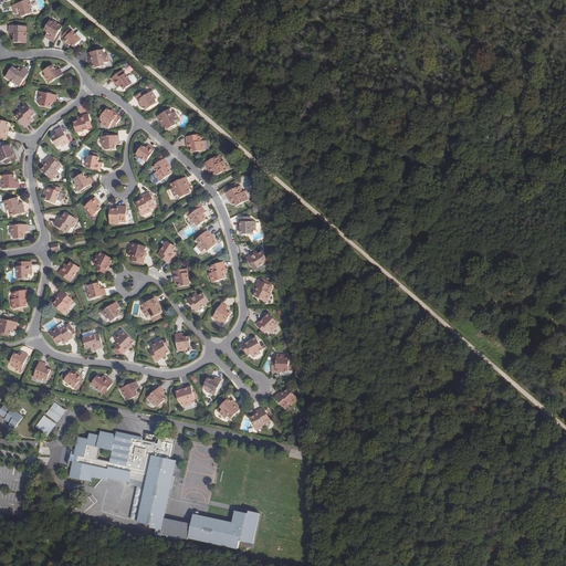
[(22,11),(22,13),(24,17),(35,13),(34,9),(35,9),(31,0),(28,0),(14,4),(17,12),(22,11)]
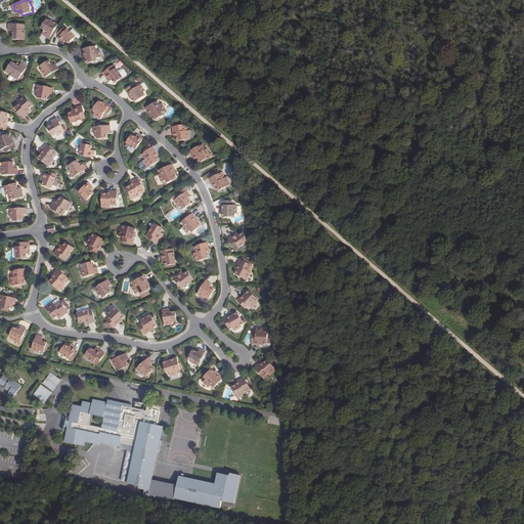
[(41,26),(44,29),(46,30),(43,34),(49,38),(58,24),(50,17),(49,19),(46,17),(41,26)]
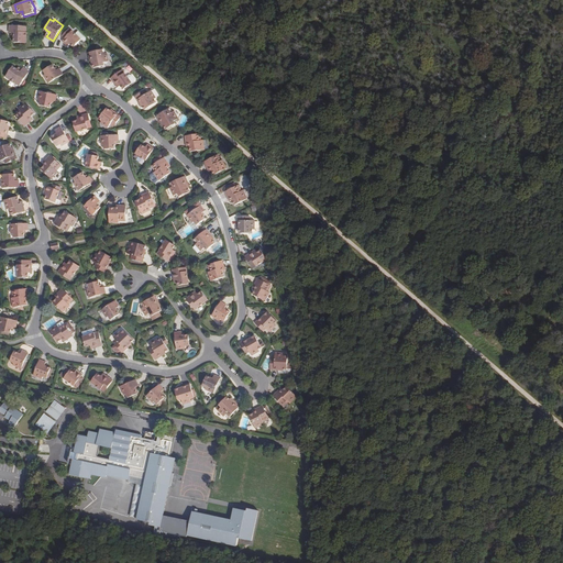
[(28,32),(26,32),(24,32),(24,26),(10,25),(9,33),(12,33),(12,37),(14,37),(14,42),(26,43),(28,32)]
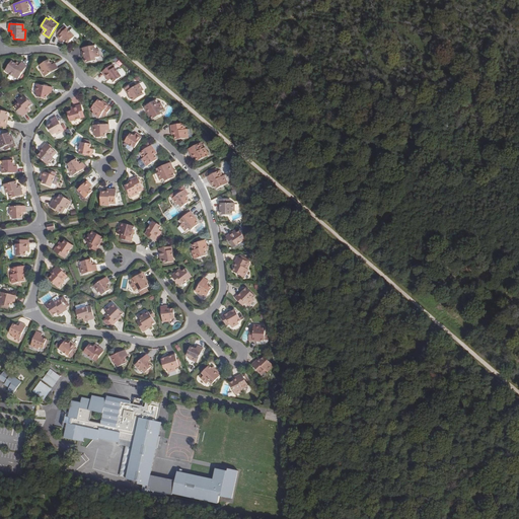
[(59,36),(65,28),(63,26),(56,34),(59,36)]
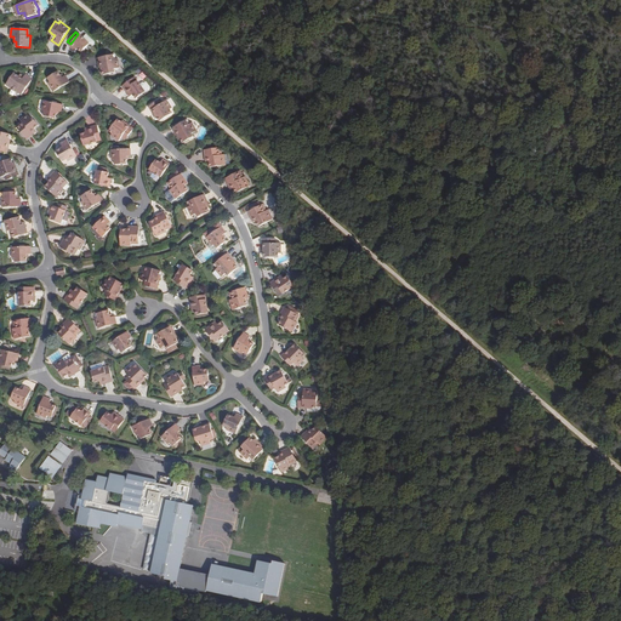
[(78,34),(70,44),(68,46),(75,52),(78,49),(81,52),(90,43),(83,38),(79,34),(78,34)]
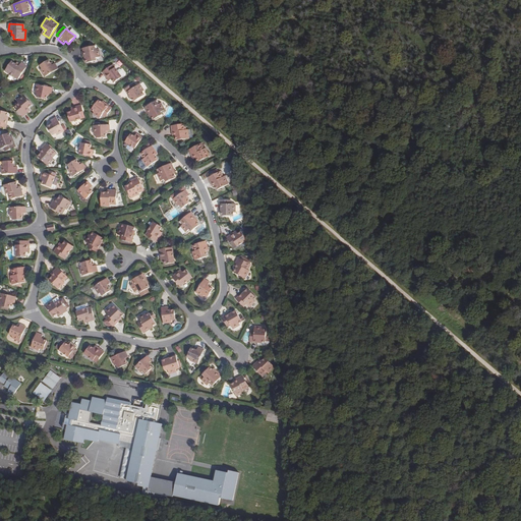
[(72,29),(69,32),(75,36),(77,38),(78,36),(78,34),(72,29)]
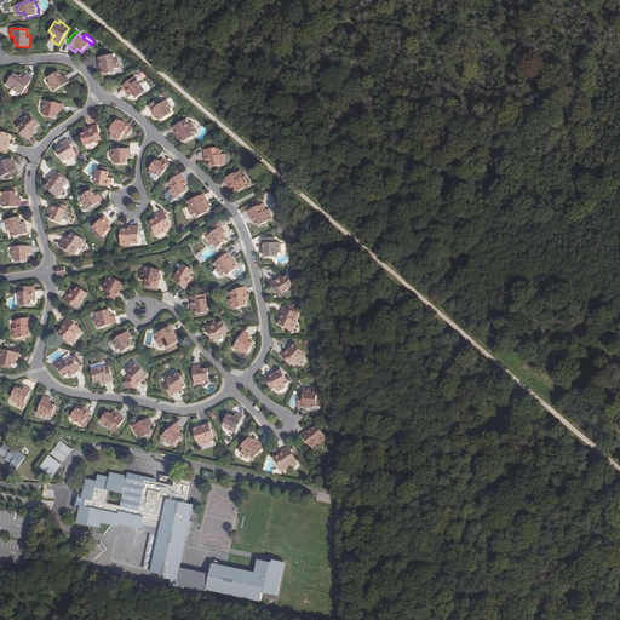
[(101,69),(101,70),(102,75),(114,73),(114,69),(119,68),(116,58),(113,59),(112,56),(96,58),(98,69),(101,69)]
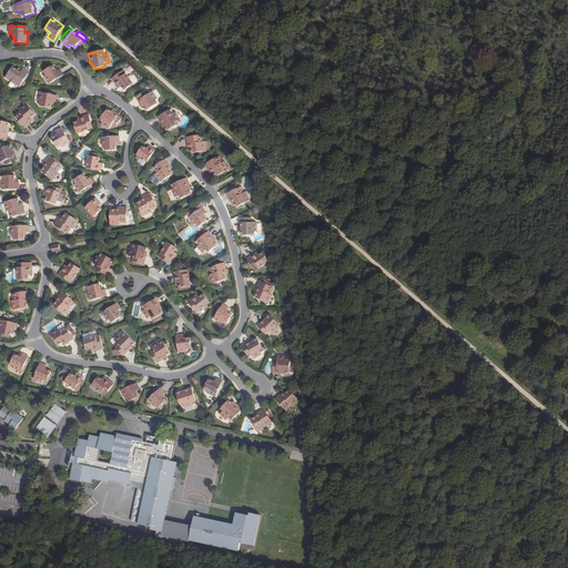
[(13,81),(16,80),(20,83),(30,72),(24,68),(22,69),(21,71),(18,69),(14,66),(6,74),(13,81)]
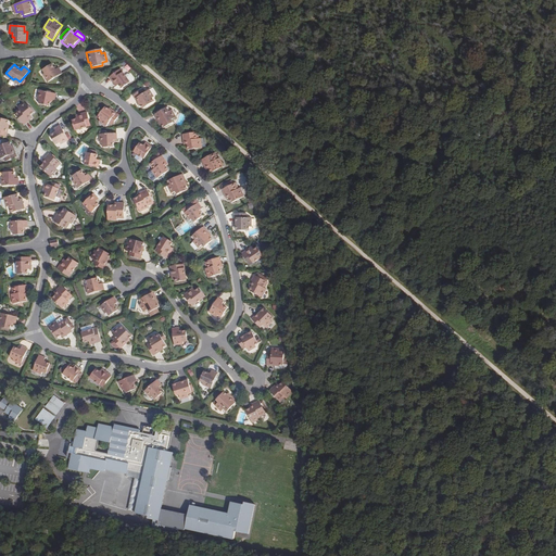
[(53,68),(51,64),(42,70),(45,73),(42,74),(47,83),(62,74),(58,68),(57,70),(54,71),(53,68)]
